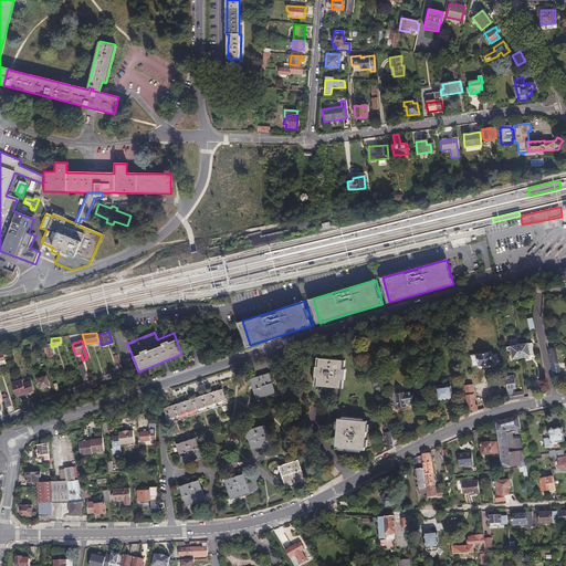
[(526,343),(517,344),(520,358),(530,357),(528,355),(532,355),(531,347),(531,346),(531,343),(526,344),(526,343)]
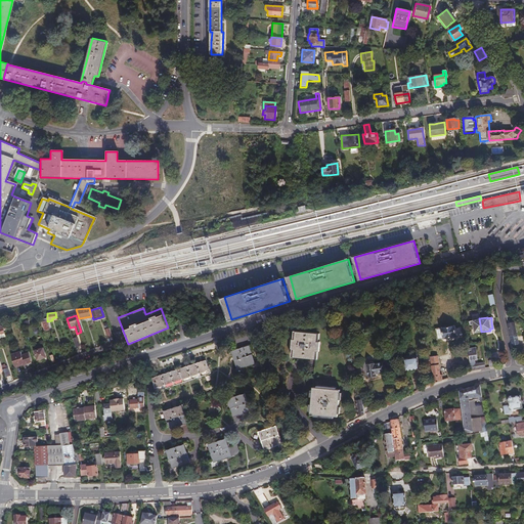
[(481,332),(479,318),(472,320),(468,321),(469,325),(472,324),(474,333),(481,332)]
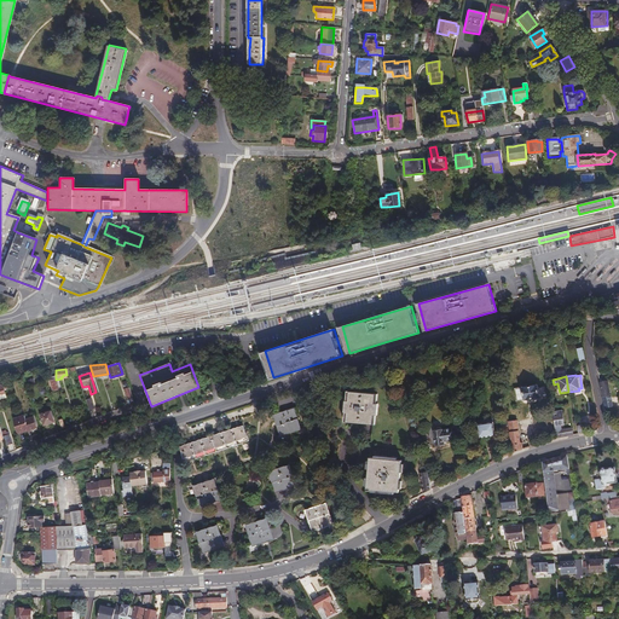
[(599,383),(603,408),(612,406),(607,381),(599,383)]
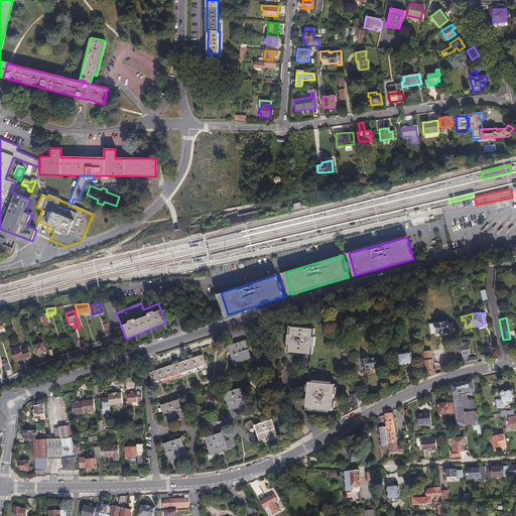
[(446,321),(428,325),(430,334),(448,331),(446,321)]
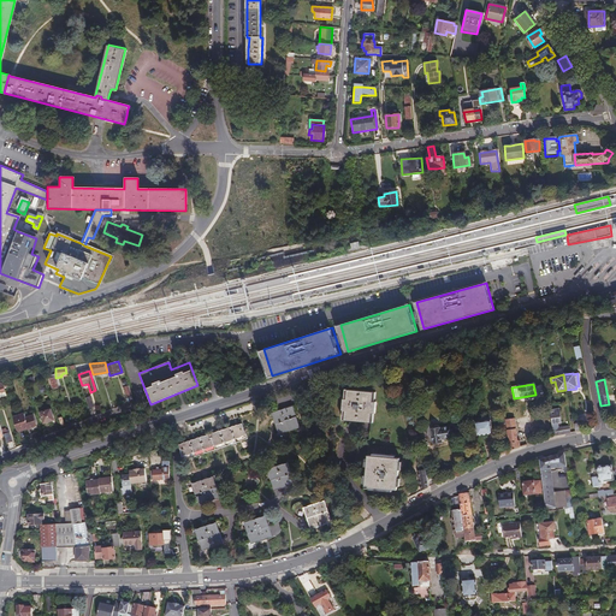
[(374,392),(349,390),(348,398),(344,398),(343,410),(347,410),(345,420),(372,422),(373,413),(377,413),(378,401),(374,401),(374,392)]
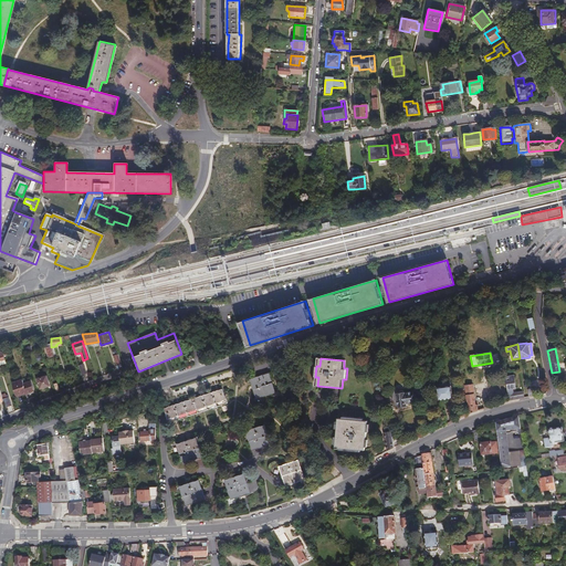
[(258,377),(251,379),(254,389),(264,386),(274,383),(272,373),(258,377)]
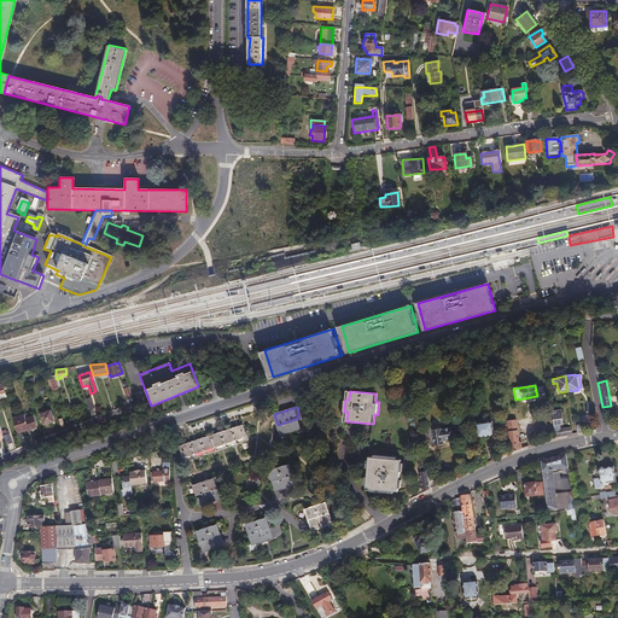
[(44,425),(54,421),(51,412),(40,414),(44,425)]
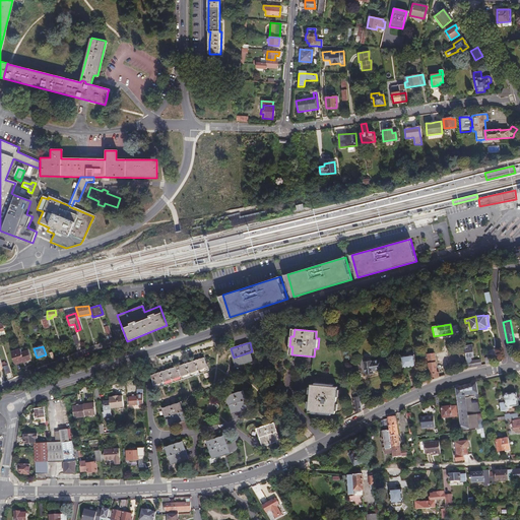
[(468,368),(481,366),(480,360),(472,361),(471,356),(474,356),(472,347),(466,348),(466,346),(465,346),(468,368)]
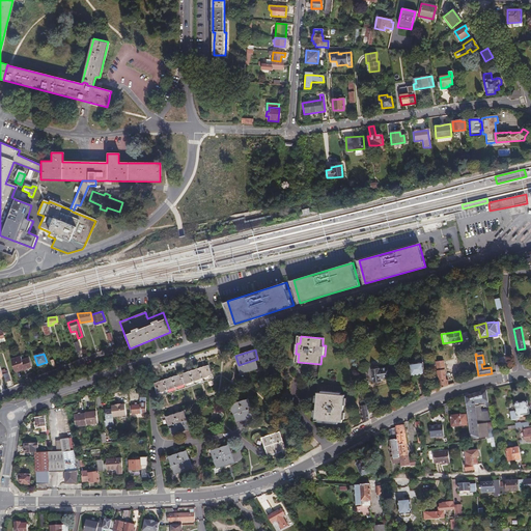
[(10,360),(15,373),(30,368),(28,359),(21,362),(20,357),(10,360)]
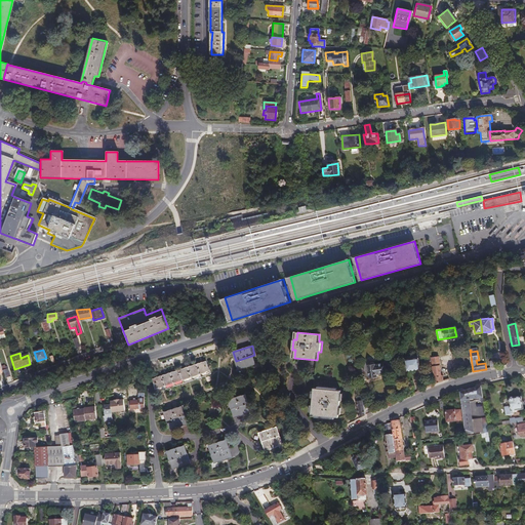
[(254,355),(245,358),(248,367),(251,366),(257,364),(254,355)]
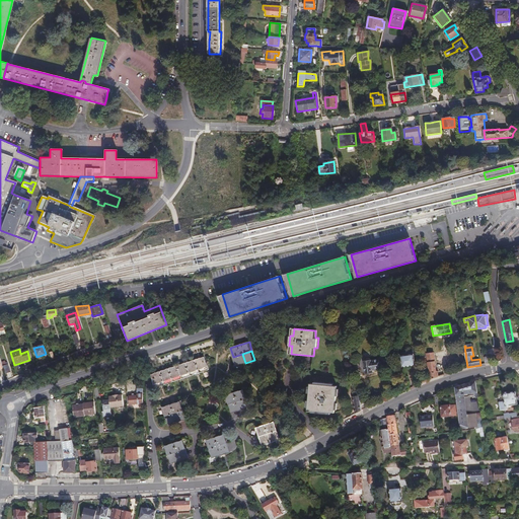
[(429,379),(437,376),(436,370),(435,371),(432,353),(426,354),(427,361),(429,379)]
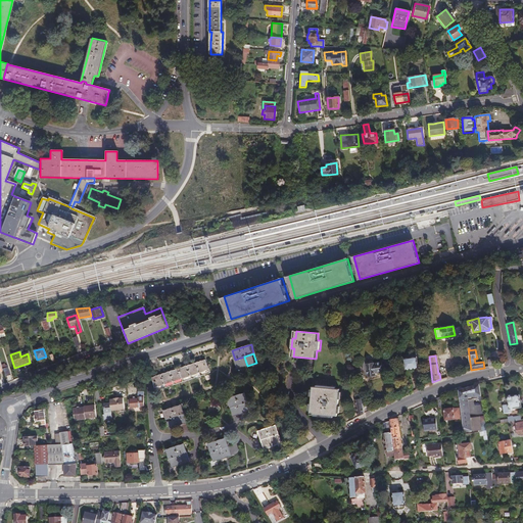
[(244,357),(235,360),(238,369),(247,366),(244,357)]
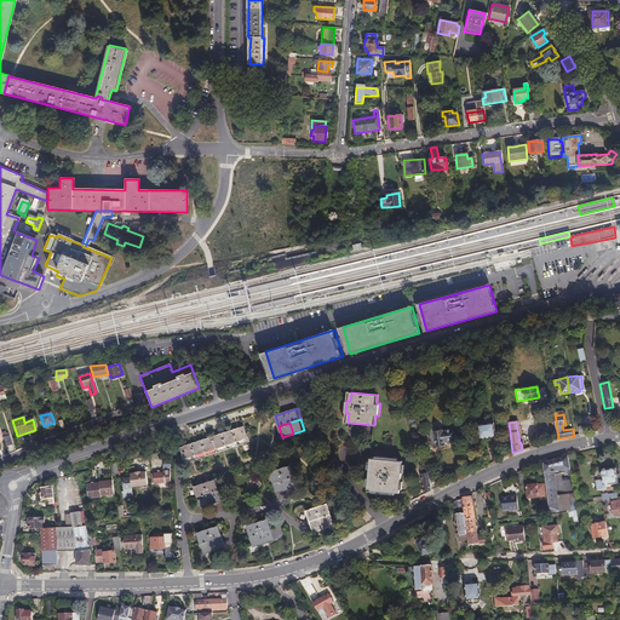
[(493,423),(477,424),(478,438),(494,436),(493,423)]
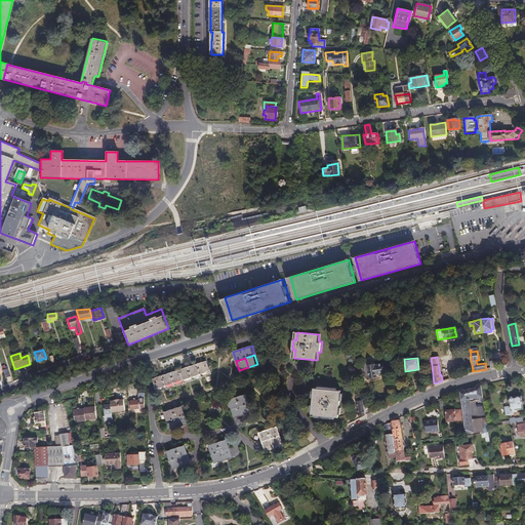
[(157,376),(152,378),(154,384),(156,392),(161,390),(179,385),(188,381),(207,375),(212,374),(208,361),(207,361),(202,362),(193,365),(185,368),(175,371),(167,373),(157,376)]
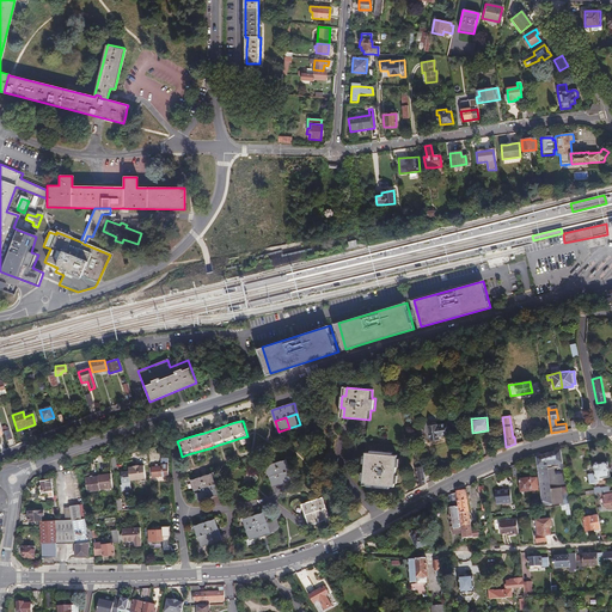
[(432,423),(430,422),(426,423),(426,426),(428,440),(434,439),(434,440),(441,439),(440,436),(450,435),(447,423),(432,426),(432,423)]
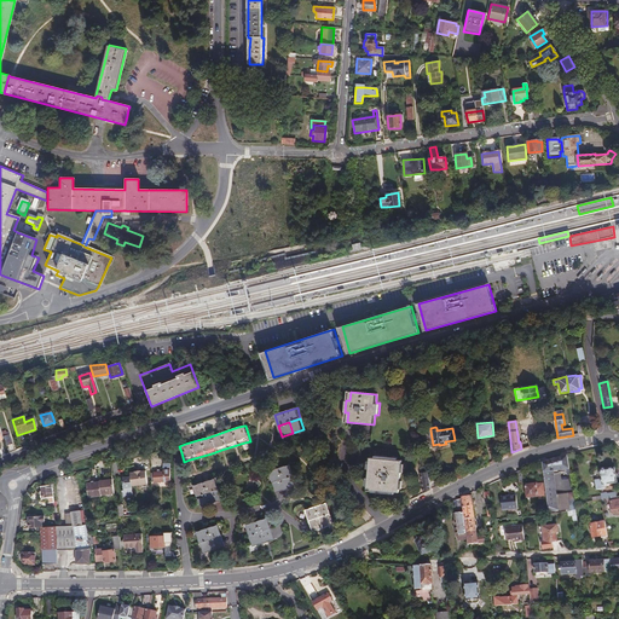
[(551,492),(549,472),(565,469),(566,475),(568,474),(566,455),(541,463),(547,512),(567,509),(565,493),(554,495),(554,492),(551,492)]
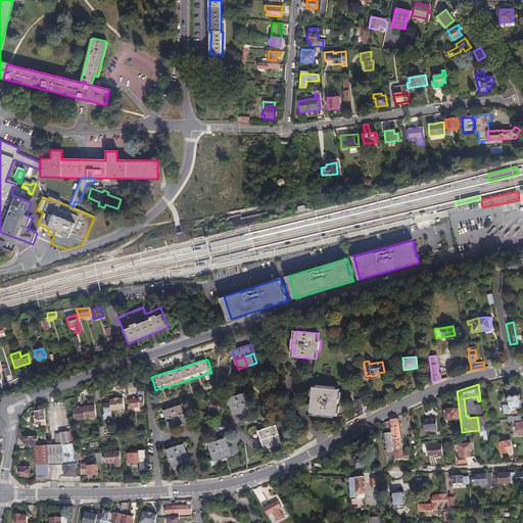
[(340,389),(314,387),(312,415),(337,417),(340,389)]
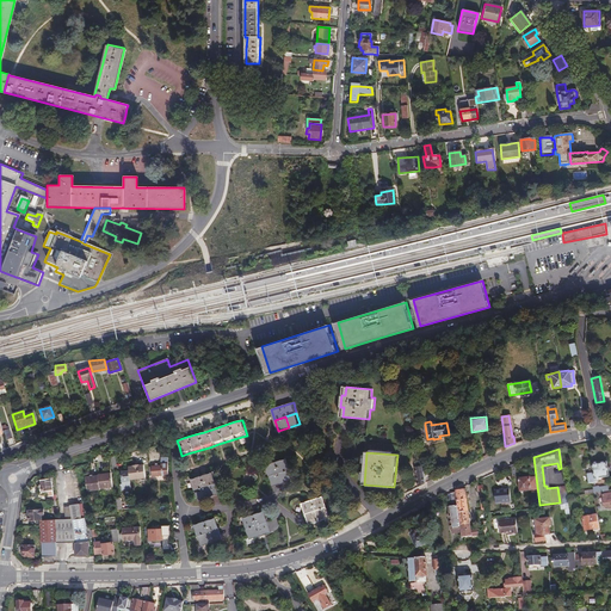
[(148,476),(167,476),(166,458),(160,458),(160,466),(147,467),(148,476)]
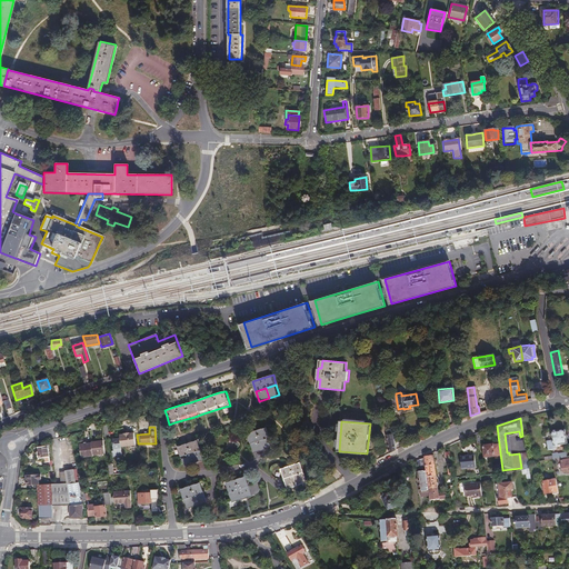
[(247,435),(253,453),(259,452),(272,448),(266,428),(259,430),(247,435)]
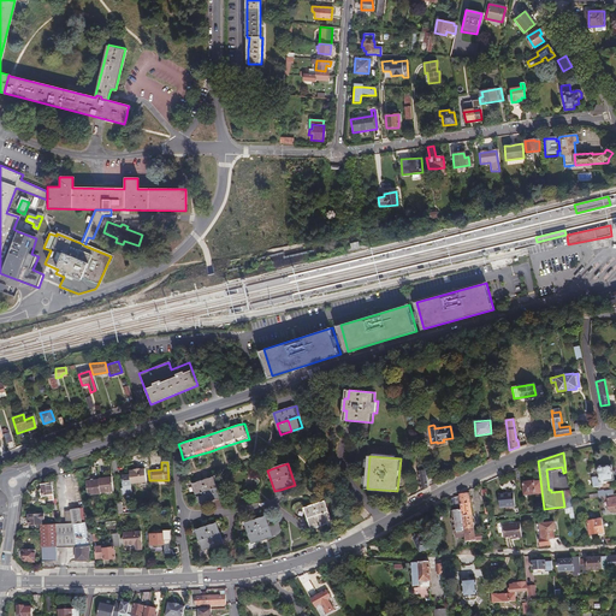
[(419,473),(422,491),(430,486),(428,475),(426,467),(425,467),(425,472),(419,473)]
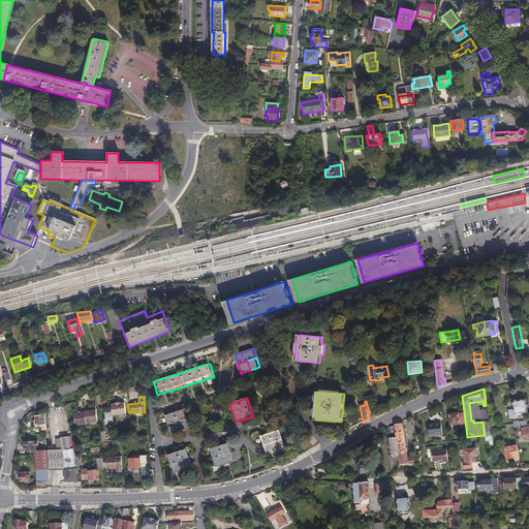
[(526,412),(524,401),(518,402),(518,401),(511,402),(512,411),(507,411),(508,418),(516,417),(516,414),(526,412)]
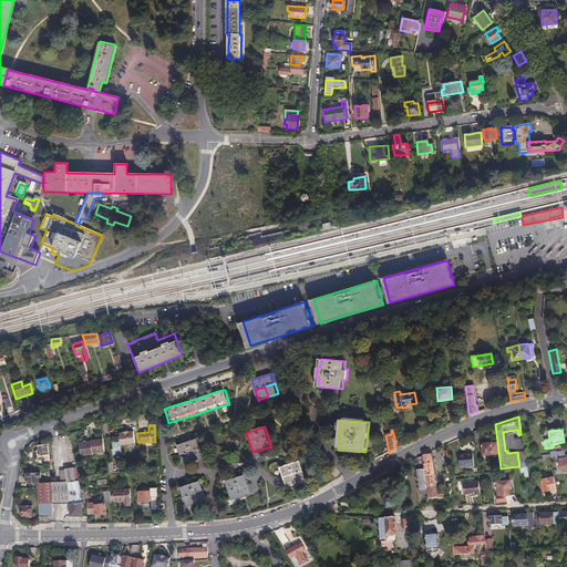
[(117,437),(119,446),(133,444),(131,432),(126,433),(126,432),(121,433),(121,434),(116,434),(117,437)]
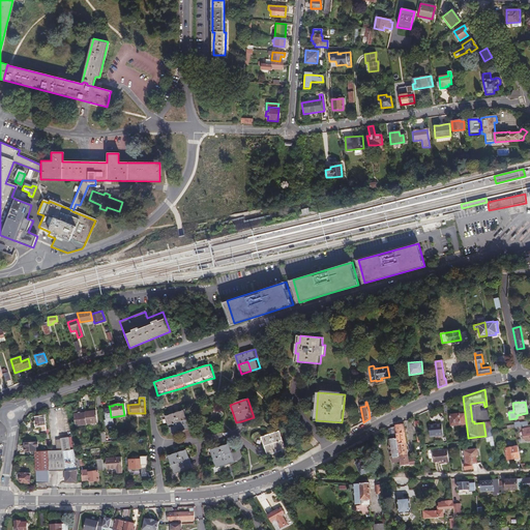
[(104,425),(112,424),(111,417),(110,409),(104,410),(105,418),(105,420),(102,420),(104,425)]
